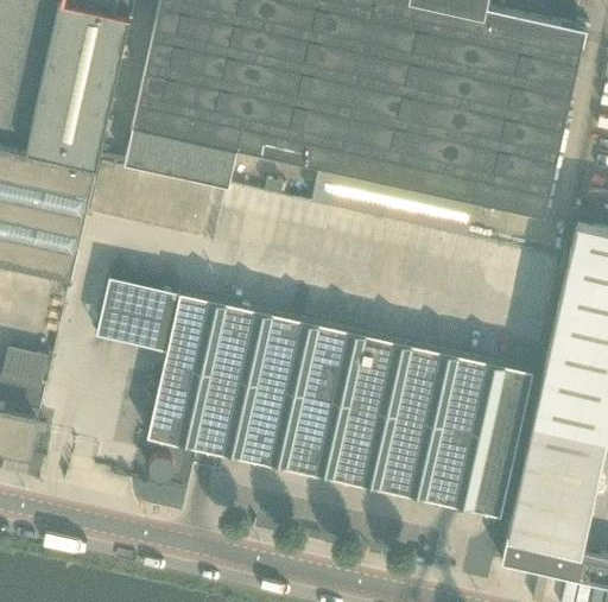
[(0,0),(0,137),(27,144),(58,0),(0,0)]
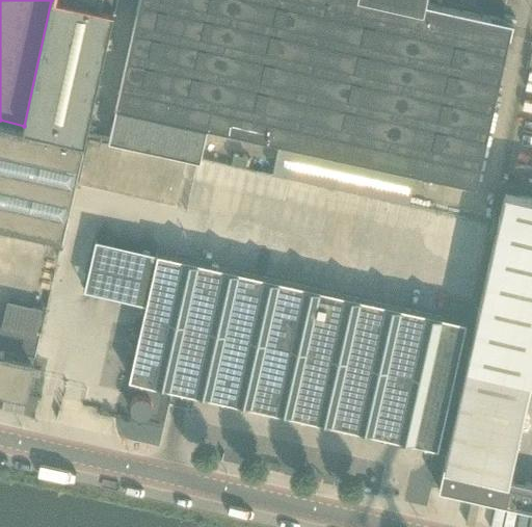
[(22,135),(83,150),(91,111),(113,17),(98,12),(100,0),(51,0),(24,126),(22,135)]
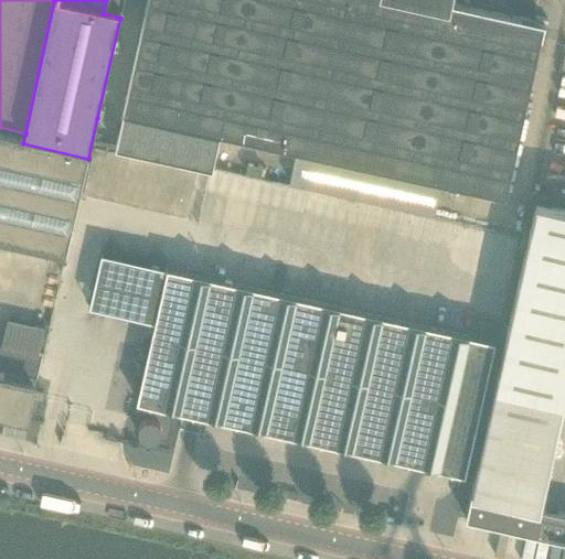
[(210,172),(216,140),(246,0),(148,0),(115,151),(210,172)]
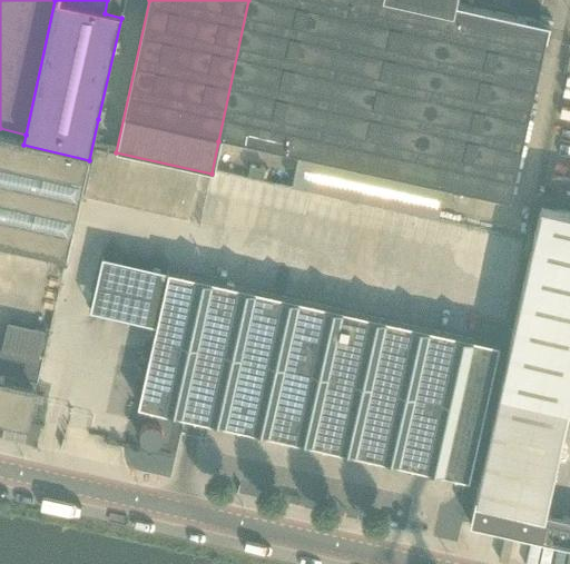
[(248,0),(218,141),(298,158),(444,190),(509,205),(550,29),(443,5),(444,0),(248,0)]
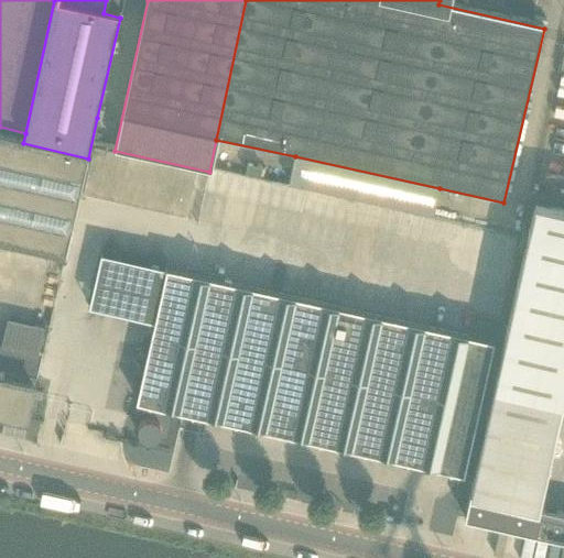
[(0,138),(0,245),(64,261),(69,240),(88,159),(23,143),(0,138)]
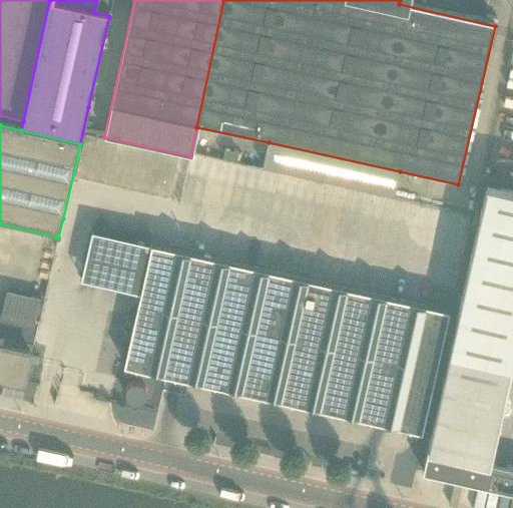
[(225,153),(222,163),(235,166),(237,156),(225,153)]
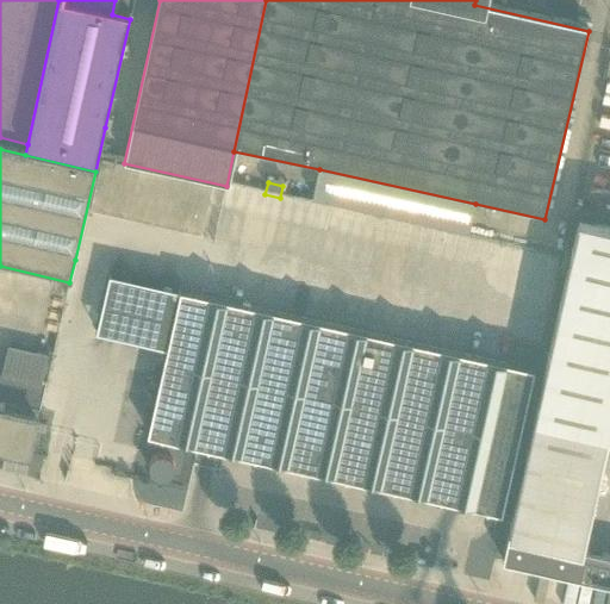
[(503,566),(573,583),(580,554),(605,437),(609,437),(609,230),(579,224),(503,566)]
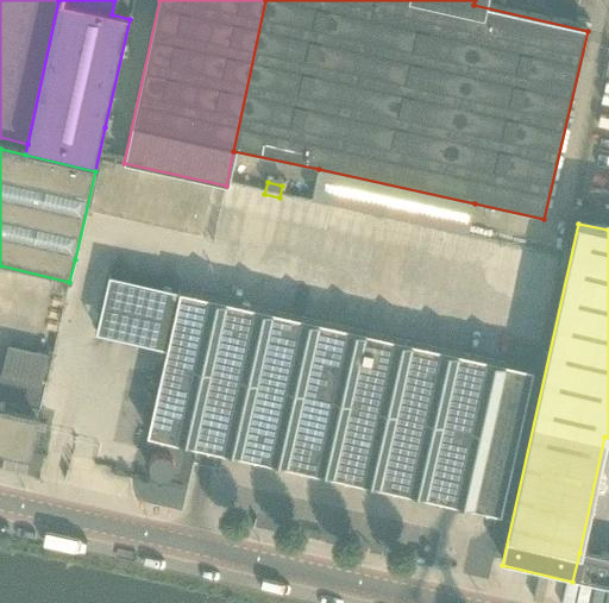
[(167,352),(180,294),(111,280),(98,338),(167,352)]
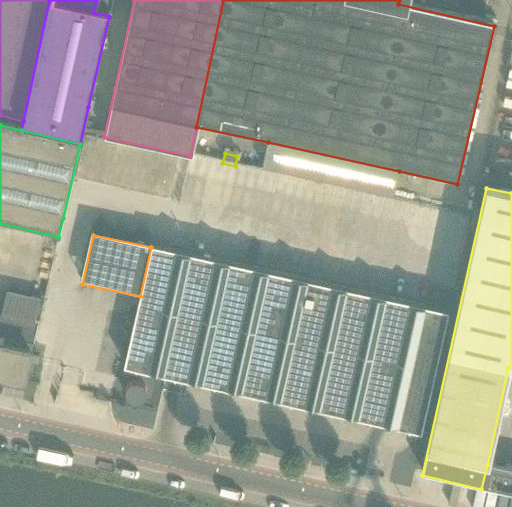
[(170,379),(344,418),(365,423),(366,423),(366,422),(403,430),(402,431),(421,435),(448,314),(151,247),(140,296),(136,310),(123,369),(165,379),(170,379)]
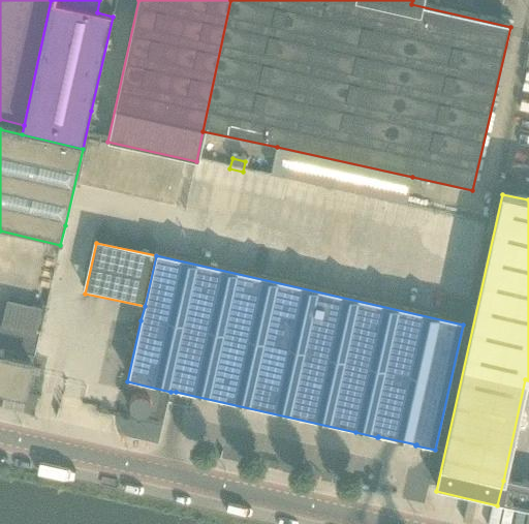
[(5,304),(0,328),(0,330),(37,339),(43,312),(5,304)]
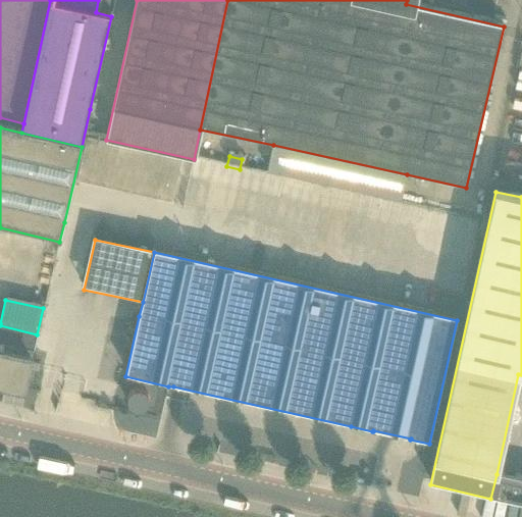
[(0,388),(23,394),(28,374),(33,355),(37,334),(0,325),(0,388)]
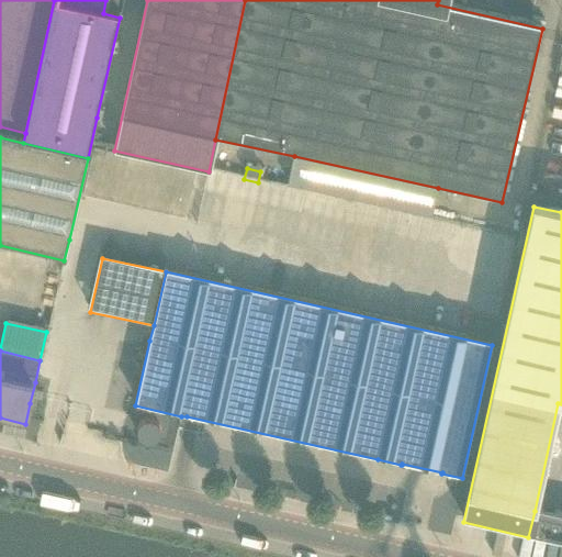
[(561,516),(535,511),(528,537),(561,544),(561,516)]
